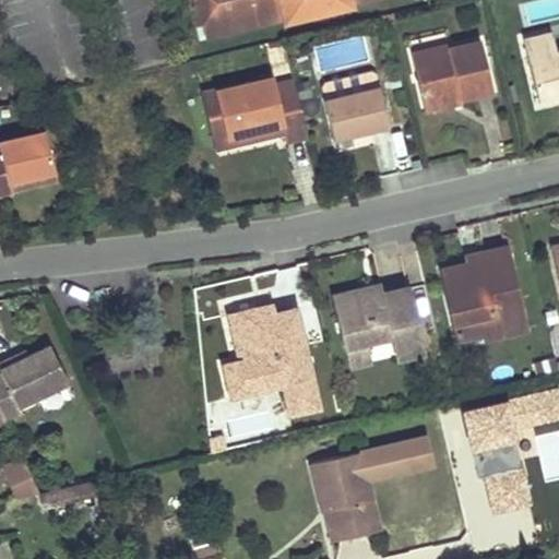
[(187,0),(193,25),(199,23),(201,35),(280,15),(281,21),(349,4),(347,0),(187,0)]
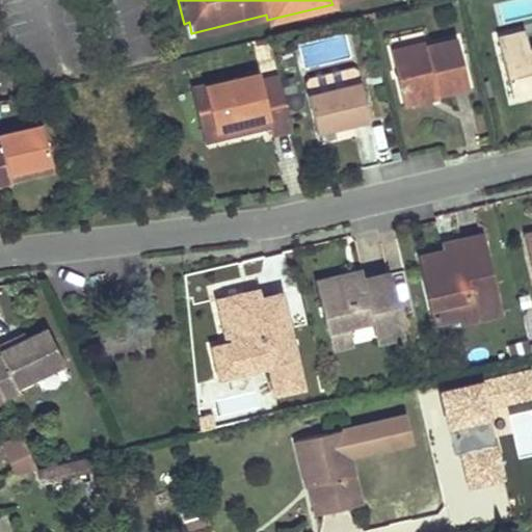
[(371,12),(366,14),(370,29),(375,28),(371,12)]
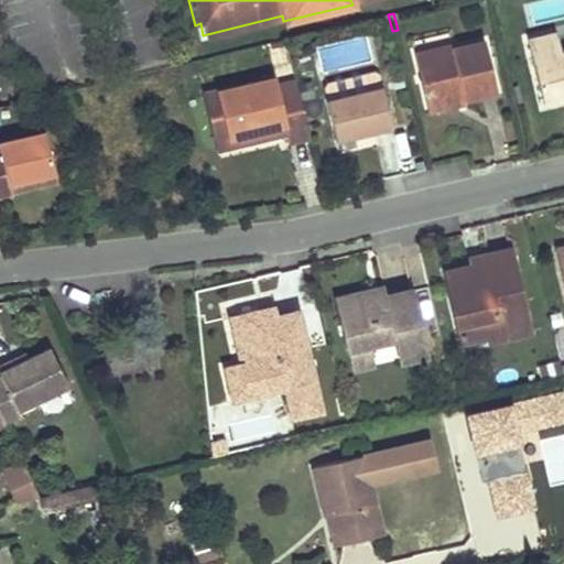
[(448,30),(411,39),(414,54),(453,45),(448,30)]
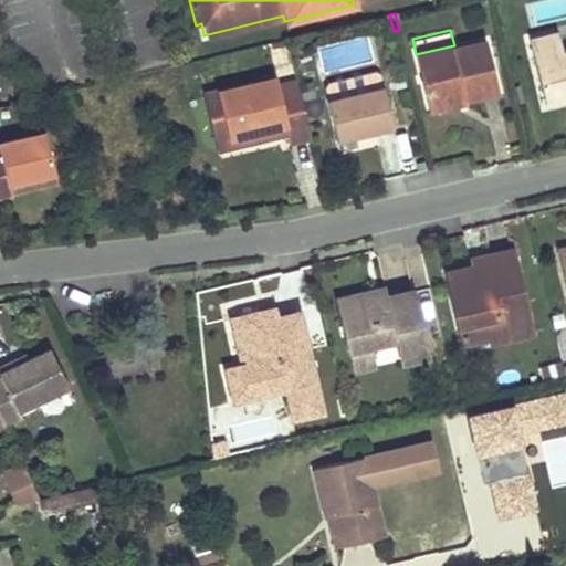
[(559,31),(528,39),(534,60),(545,103),(565,97),(565,51),(565,52),(559,31)]
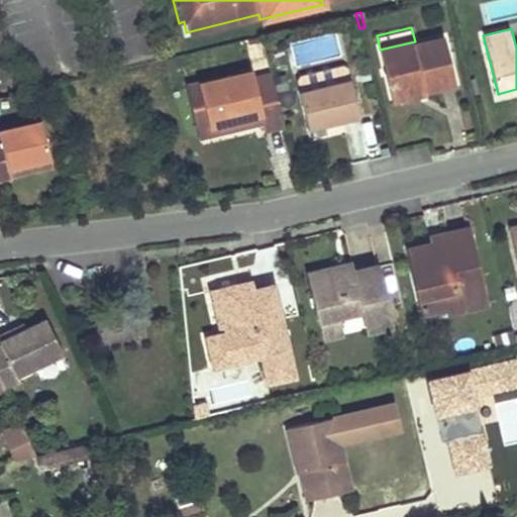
[(426,90),(455,83),(444,37),(415,44),(415,41),(380,49),(391,93),(425,85),(426,90)]
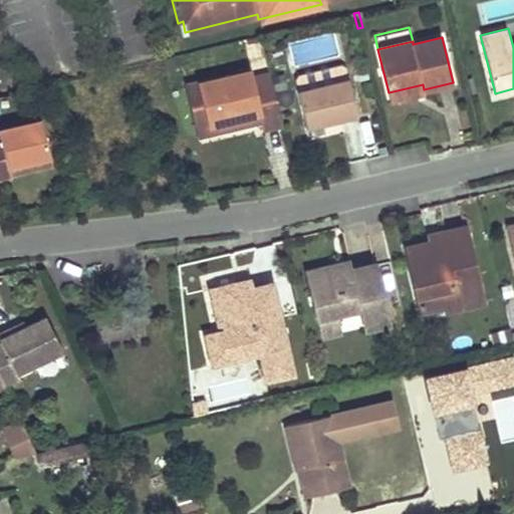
[(250,70),(186,84),(196,131),(259,115),(261,123),(262,130),(282,124),(270,73),(251,78),(250,70)]
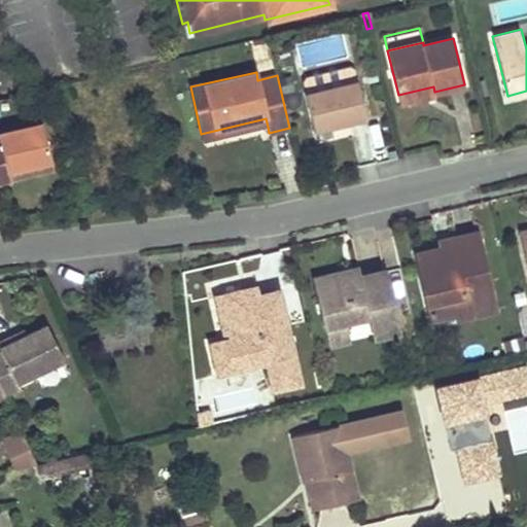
[(305,94),(314,131),(366,117),(357,80),(305,94)]
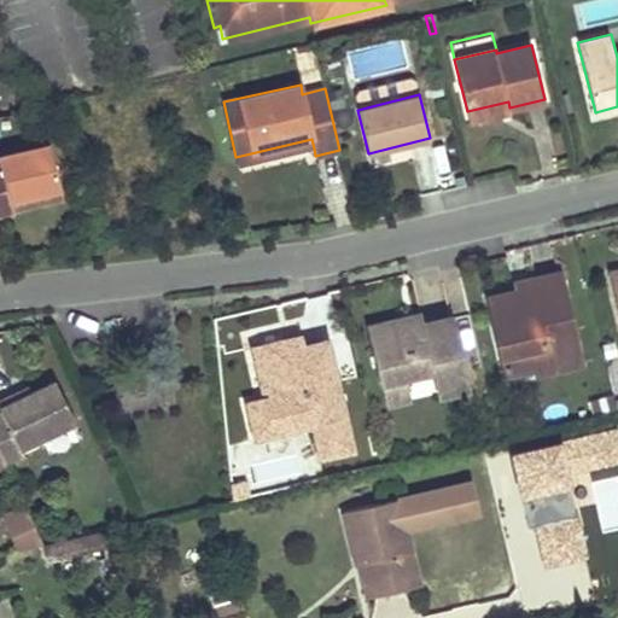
[(508,101),(467,111),(470,122),(511,112),(509,108),(508,101)]
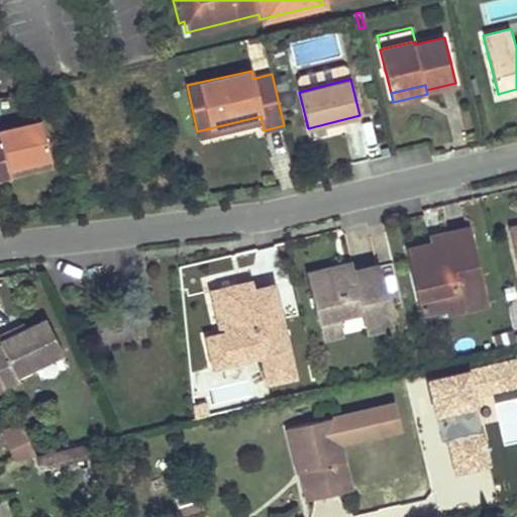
[(359,115),(308,128),(311,141),(363,129),(359,115)]
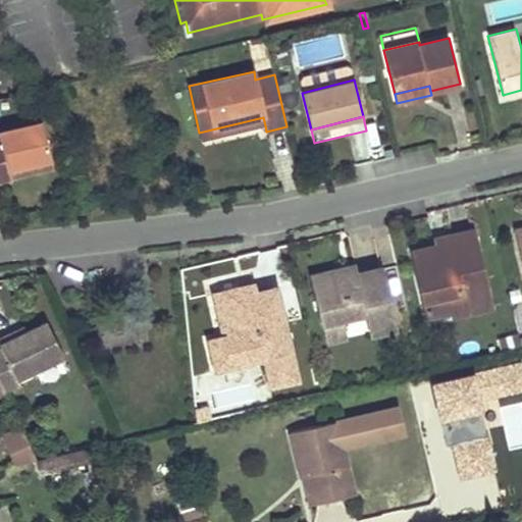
[(263,117),(199,133),(201,140),(265,125),(263,117)]
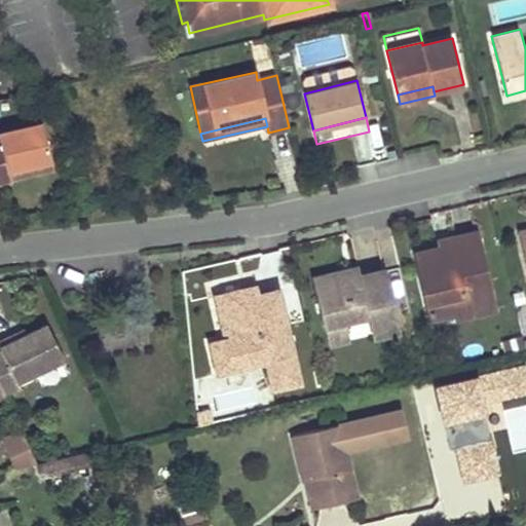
[(0,180),(9,178),(8,170),(50,159),(42,122),(0,132),(0,180)]
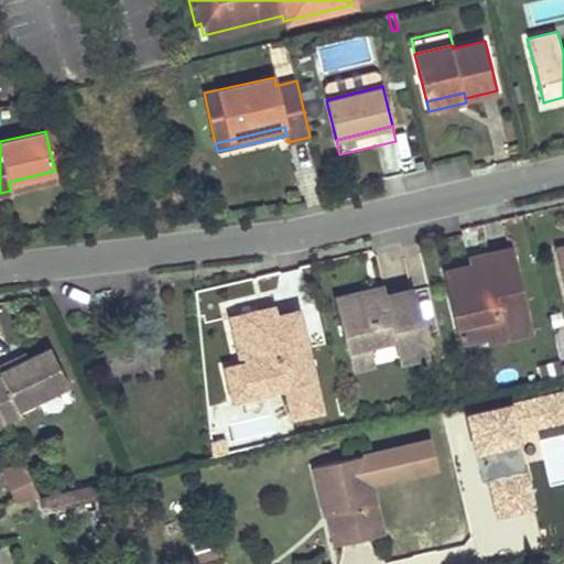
[(54,171),(9,182),(10,191),(56,181),(54,171)]
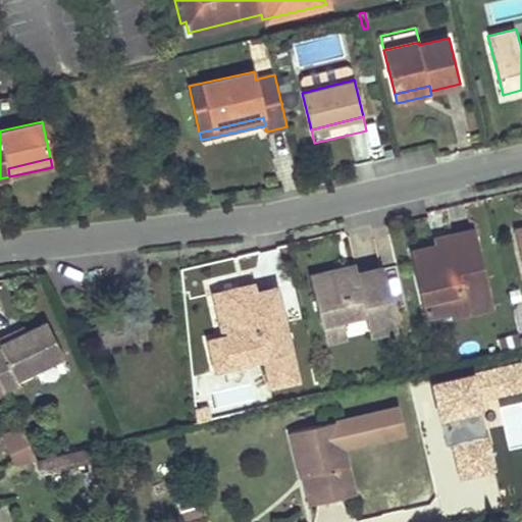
[(472,228),(435,238),(437,246),(474,237),(472,228)]
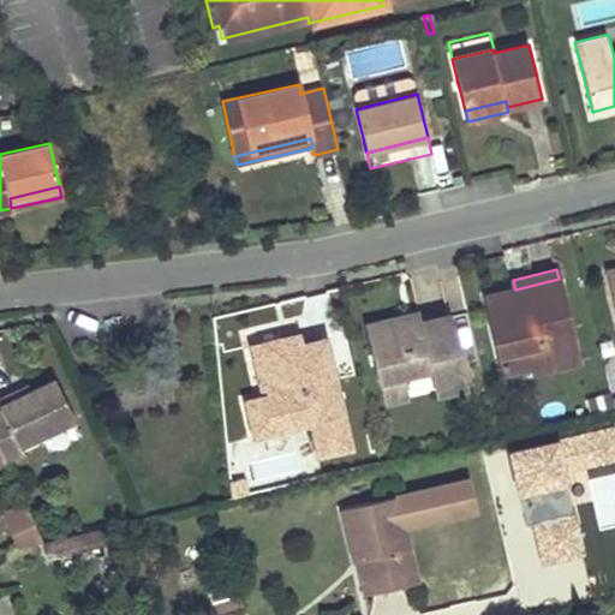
[(578,360),(559,279),(515,290),(485,296),(499,353),(529,347),(532,364),(533,370),(578,360)]
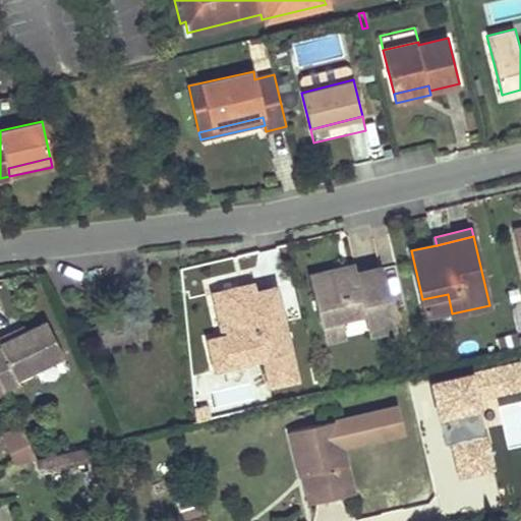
[(354,265),(344,268),(346,276),(356,274),(354,265)]
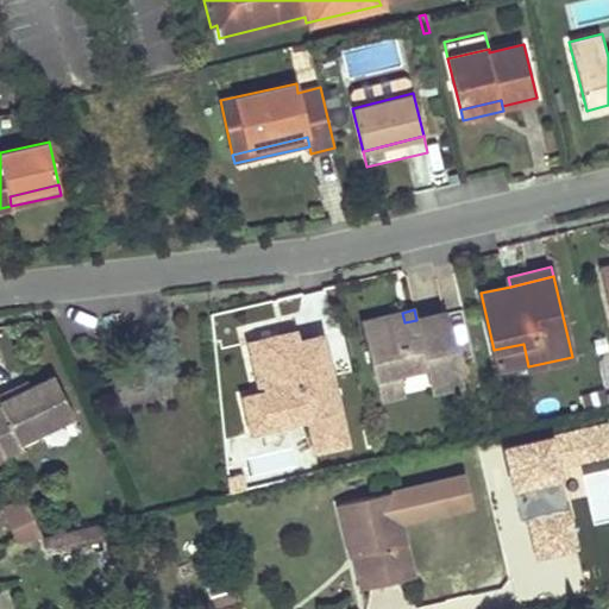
[(383,332),(366,337),(377,380),(400,375),(426,368),(432,390),(460,383),(444,313),(416,320),(405,322),(402,313),(380,318),(383,332)]
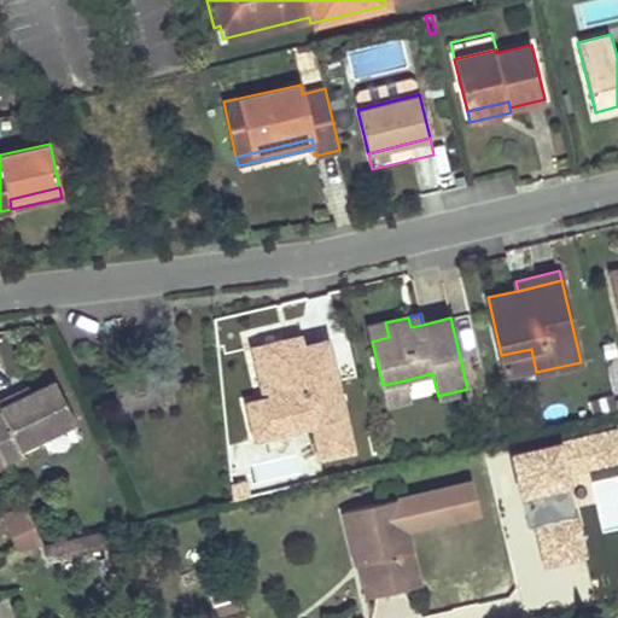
[(389,337),(385,322),(368,327),(372,342),(389,337)]
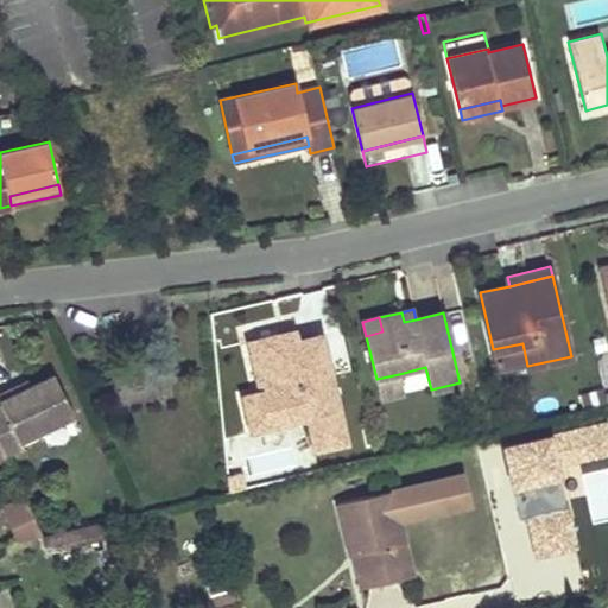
[(290,341),(287,333),(259,339),(265,366),(259,368),(268,407),(274,406),(278,425),(340,411),(322,334),(290,341)]
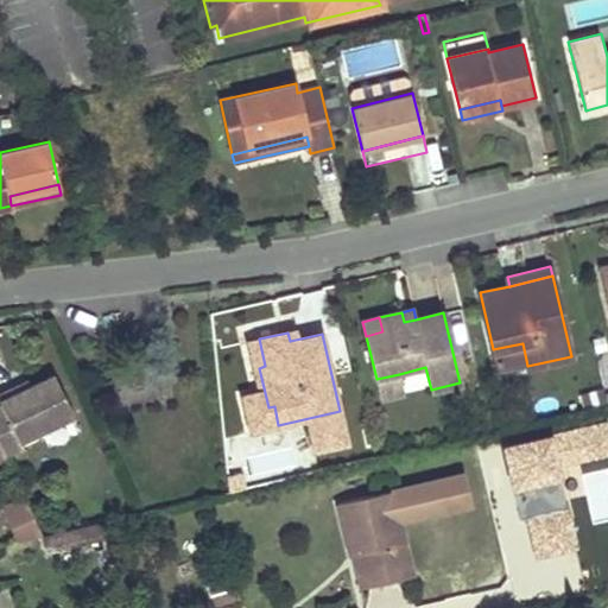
[(523,343),(493,349),(498,367),(526,360),(523,343)]
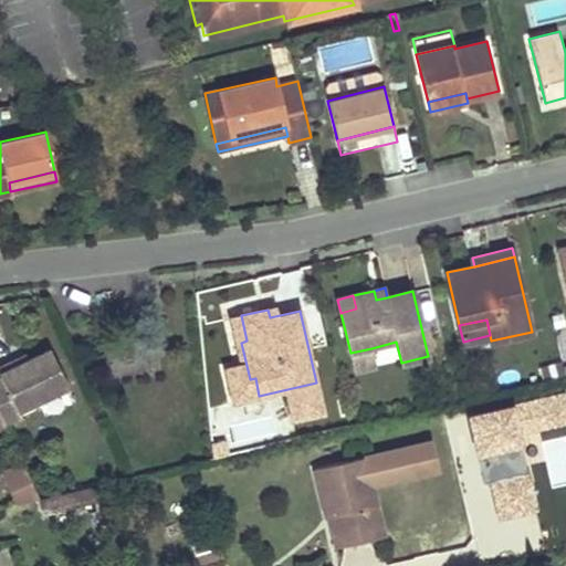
[(0,376),(0,377),(0,376),(0,416),(3,423),(20,416),(18,410),(67,386),(49,347),(28,358),(16,364),(13,358),(0,364),(0,376)]
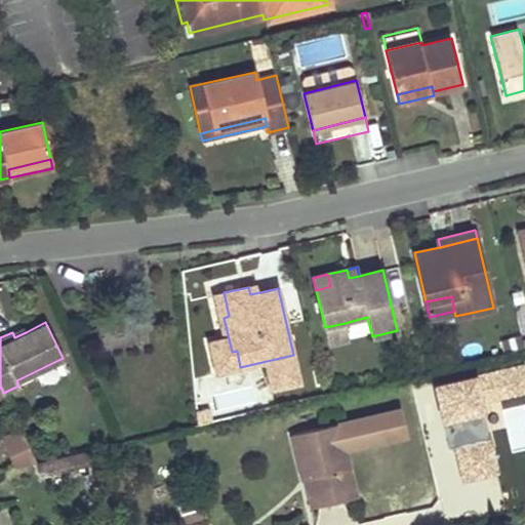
[(349,339),(345,323),(325,327),(328,344),(349,339)]
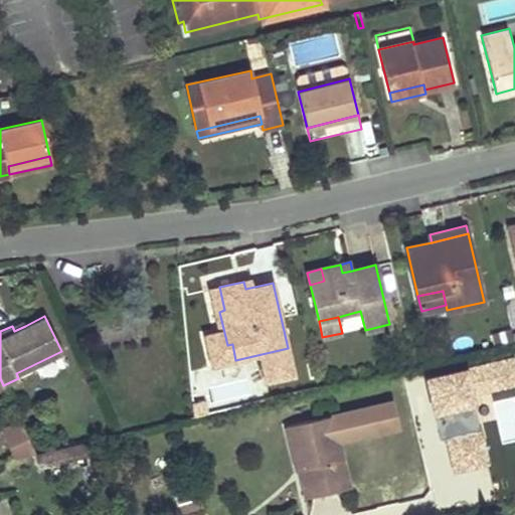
[(22,321),(12,326),(14,331),(25,326),(22,321)]
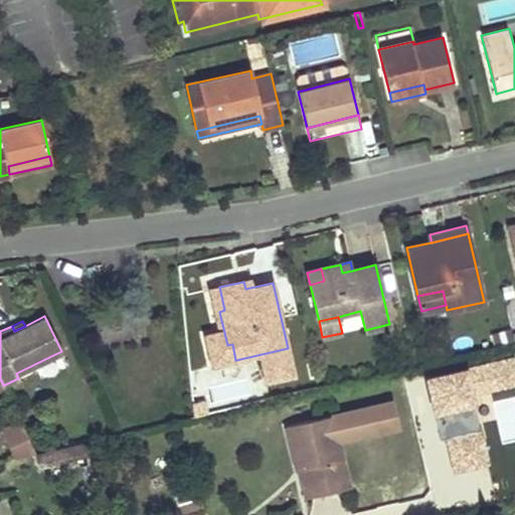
[(469,371),(428,379),(442,439),(447,437),(455,470),(488,462),(474,395),(514,386),(514,359),(469,370),(469,371)]
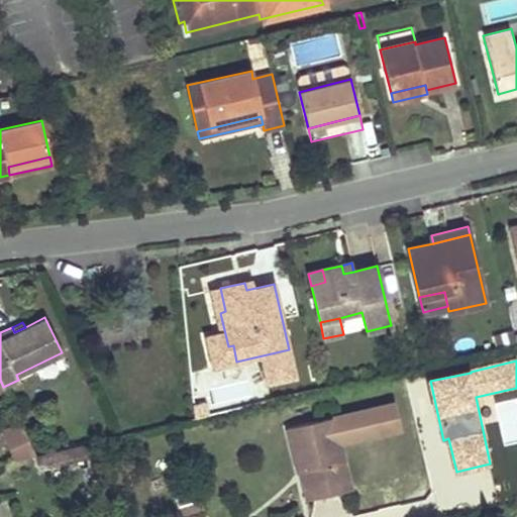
[(333,416),(287,427),(297,472),(300,471),(306,500),(350,490),(333,416)]
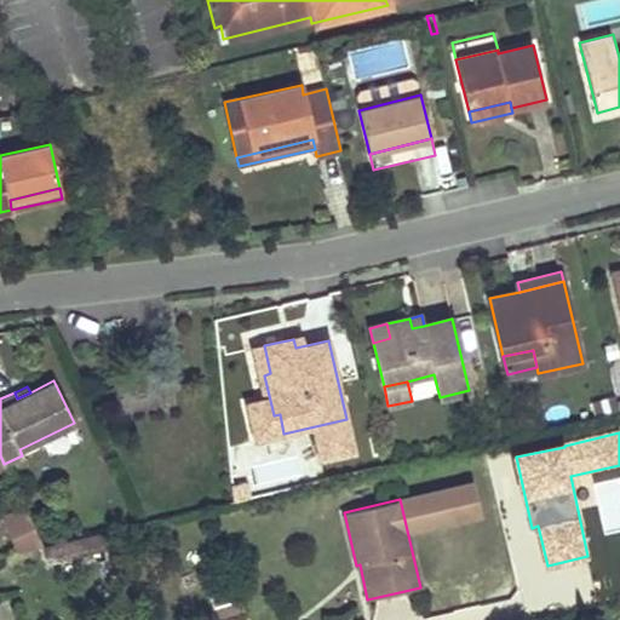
[(0,517),(16,551),(42,545),(24,506),(0,517)]
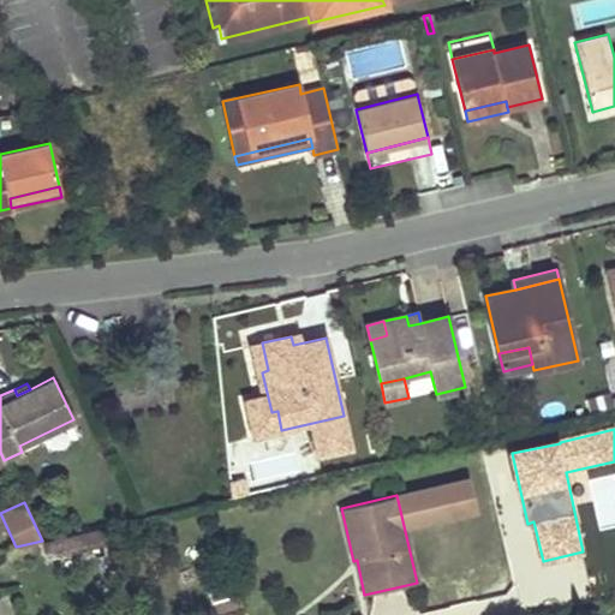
[(232,574),(203,581),(212,613),(240,604),(232,574)]
